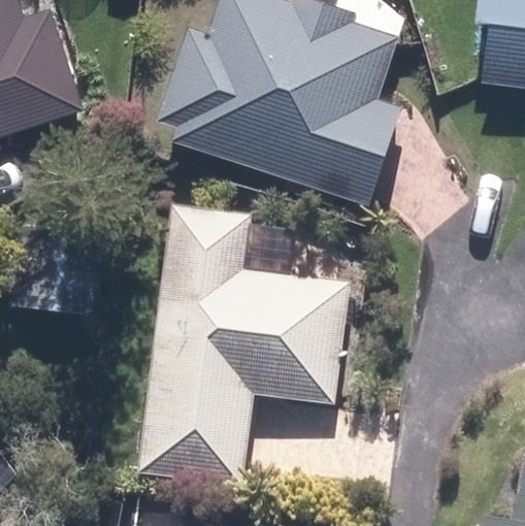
[(0,0),(0,137),(84,110),(52,9),(24,19),(18,0),(0,0)]
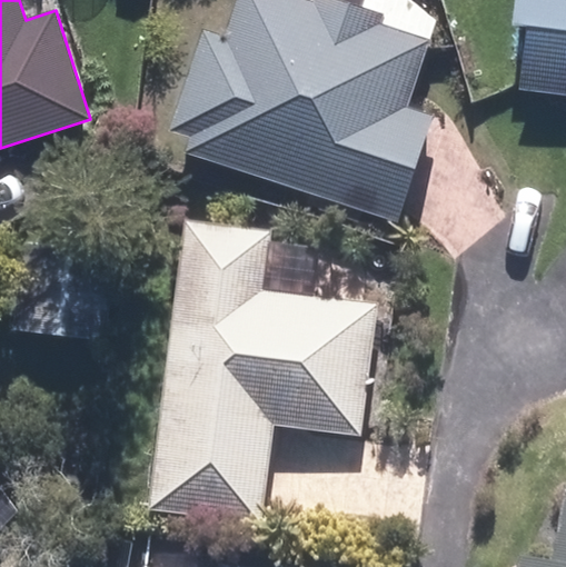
[(185,156),(398,221),(430,116),(408,109),(428,42),(383,28),(386,18),(328,0),(311,0),(310,6),(290,0),(231,0),(221,38),(200,31),(168,133),(189,140),(185,156)]
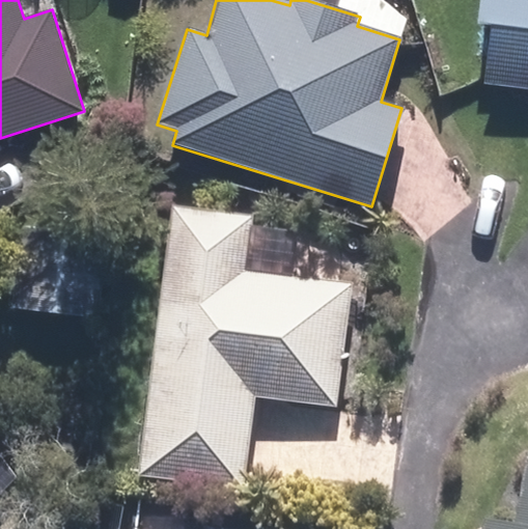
[(478,0),(476,27),(490,28),(483,86),(527,91),(527,0),(478,0)]
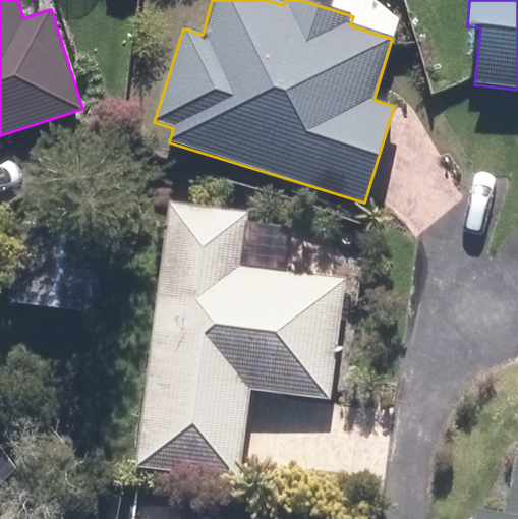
[(247,209),(167,199),(134,466),(240,479),(251,390),(333,400),(348,278),(240,265),(247,209)]
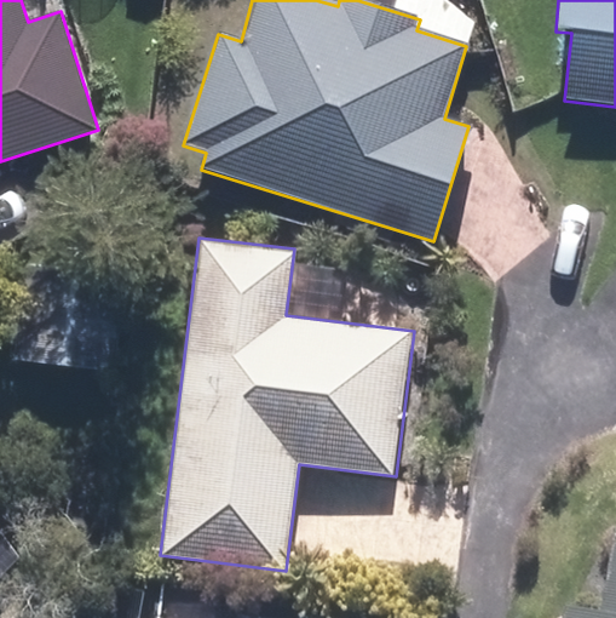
[(17,361),(117,373),(128,276),(28,264),(17,361)]
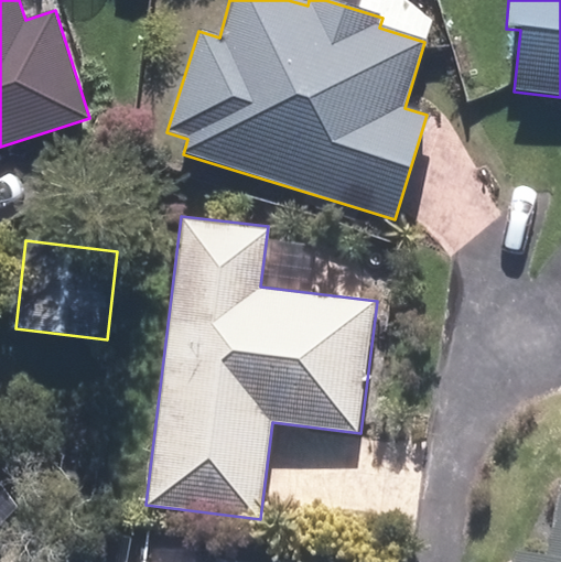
[(560,484),(559,484),(548,558),(510,552),(508,561),(560,561),(560,484)]
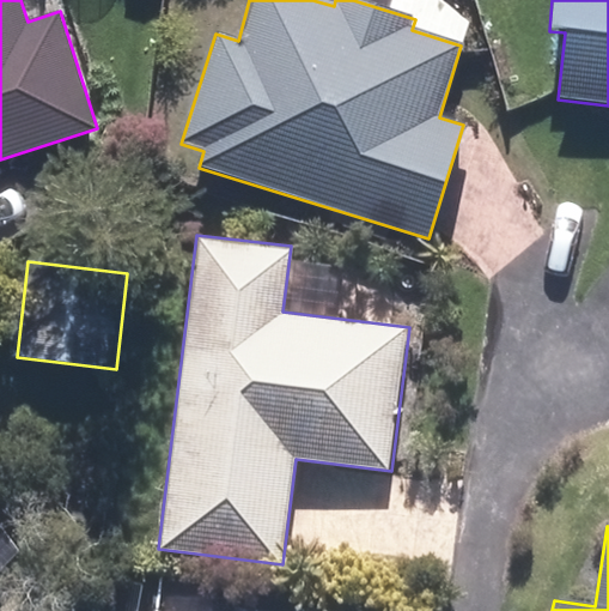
All buildings are outlined.
